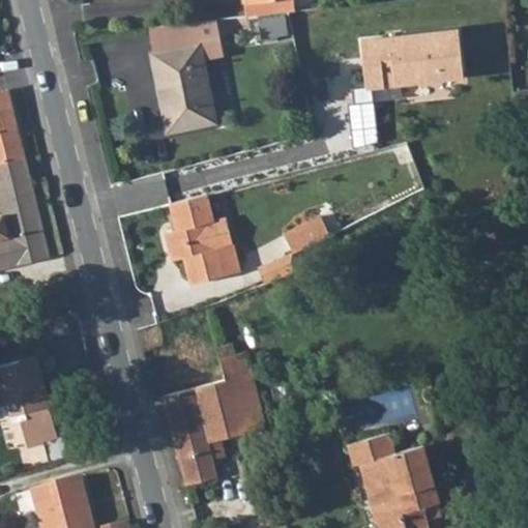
[(250,0),(250,2),(245,2),(246,23),(296,19),(293,0),(250,0)]
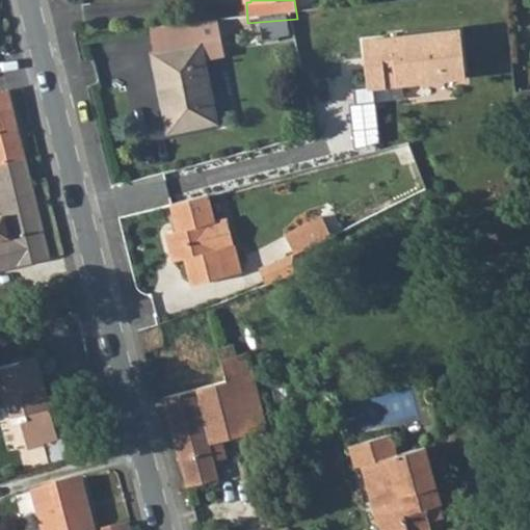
[(287,21),(262,26),(266,46),(292,41),(287,21)]
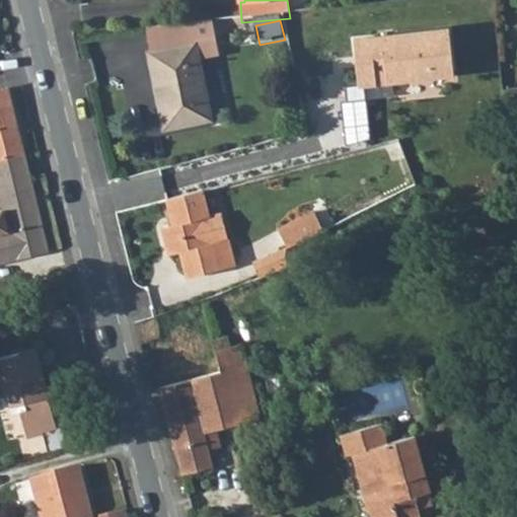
[(150,52),(148,53),(164,132),(212,123),(199,61),(196,44),(217,39),(214,24),(148,29),(150,52)]
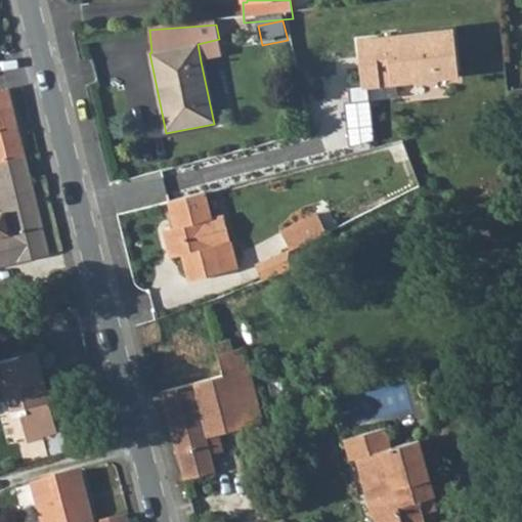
[(198,44),(201,61),(222,56),(219,39),(198,44)]
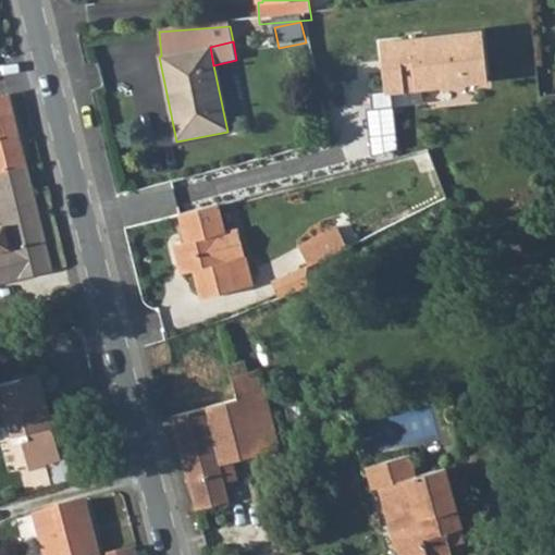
[(488,48),(384,56),(385,75),(392,75),(392,85),(386,86),(389,105),(491,97),(488,48)]
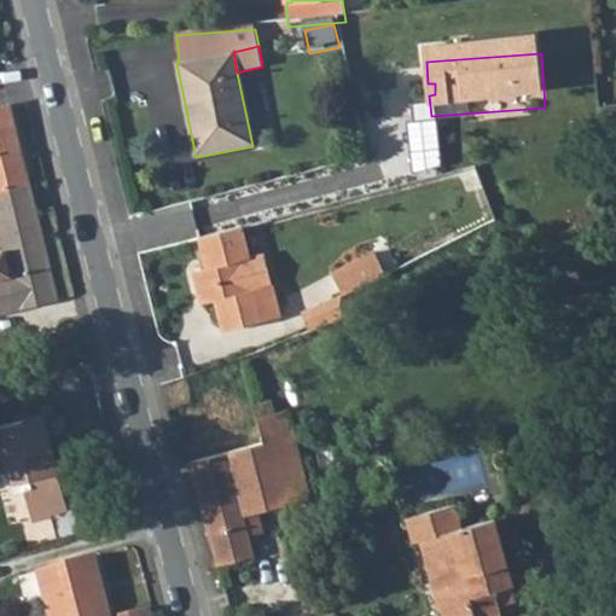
[(9,103),(0,105),(0,192),(29,186),(9,103)]
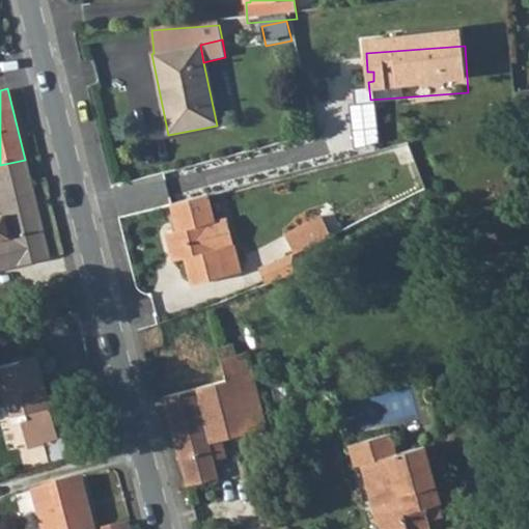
[(25,160),(0,165),(0,212),(6,235),(0,237),(0,271),(50,258),(25,160)]
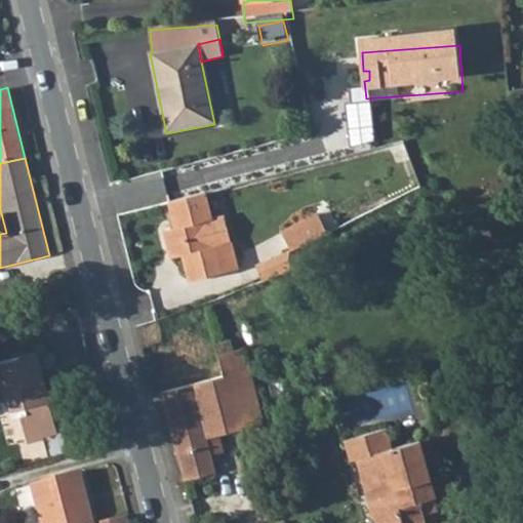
[(207,199),(170,205),(175,233),(164,236),(169,264),(182,260),(187,287),(236,278),(225,223),(212,225),(207,199)]
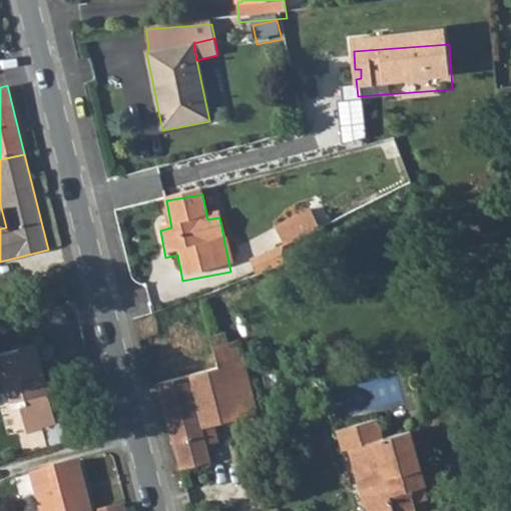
[(282,232),(290,251),(331,234),(323,215),(282,232)]
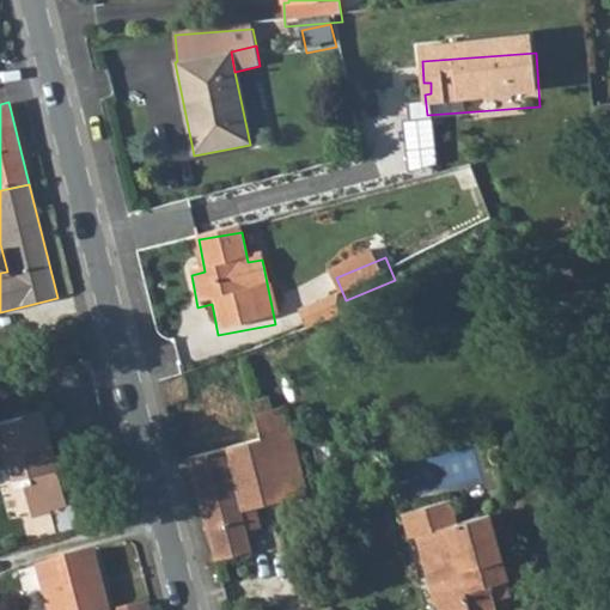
[(307,317),(315,336),(354,322),(347,304),(307,317)]
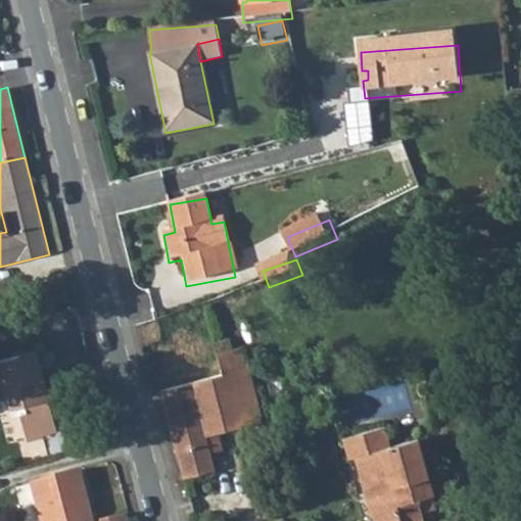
[(216,372),(161,387),(185,478),(216,469),(210,452),(223,448),(220,434),(263,423),(242,338),(229,342),(226,332),(212,336),(219,365),(214,367),(216,372)]
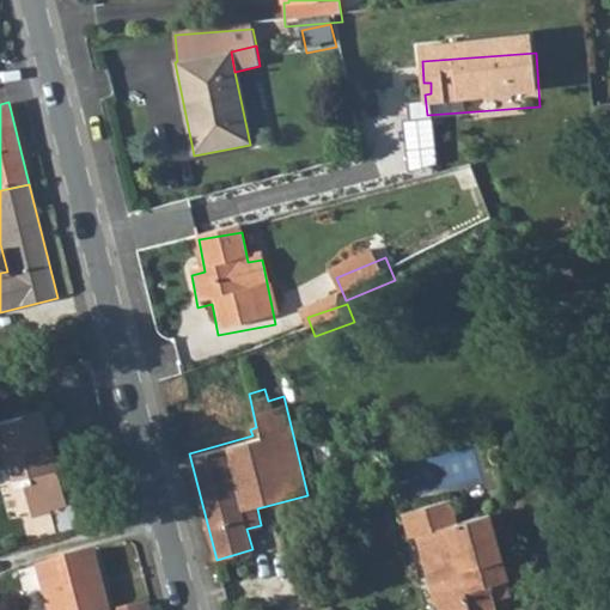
[(42,410),(0,421),(0,426),(8,456),(12,455),(18,479),(14,479),(16,485),(24,482),(32,512),(66,504),(55,463),(52,464),(48,446),(50,445),(42,410)]
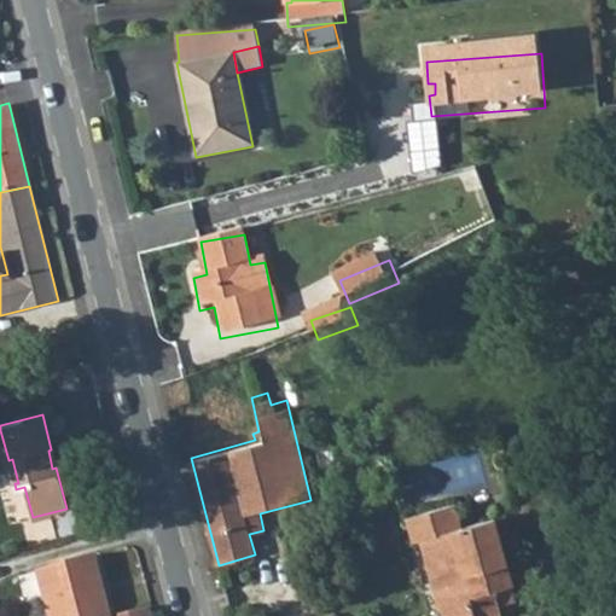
[(454,504),(405,517),(411,541),(420,539),(440,615),(471,615),(498,615),(497,606),(510,604),(507,591),(512,590),(493,519),(462,528),(454,504)]
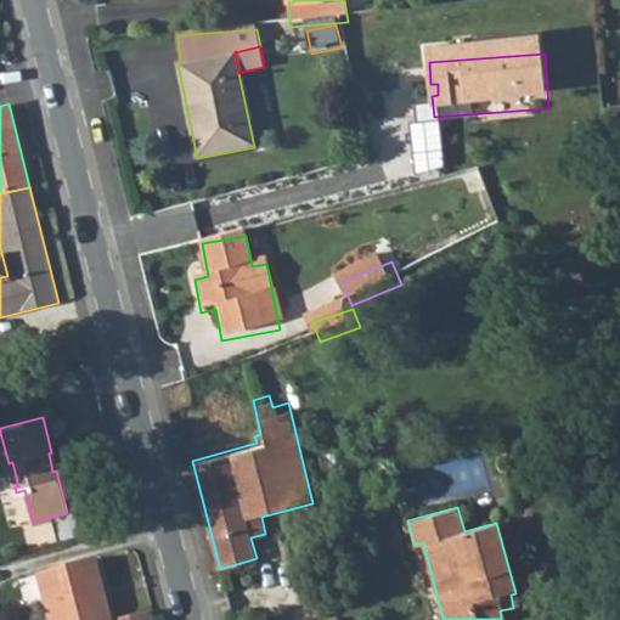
[(33,575),(46,619),(108,619),(111,619),(91,557),(67,564),(33,575)]
